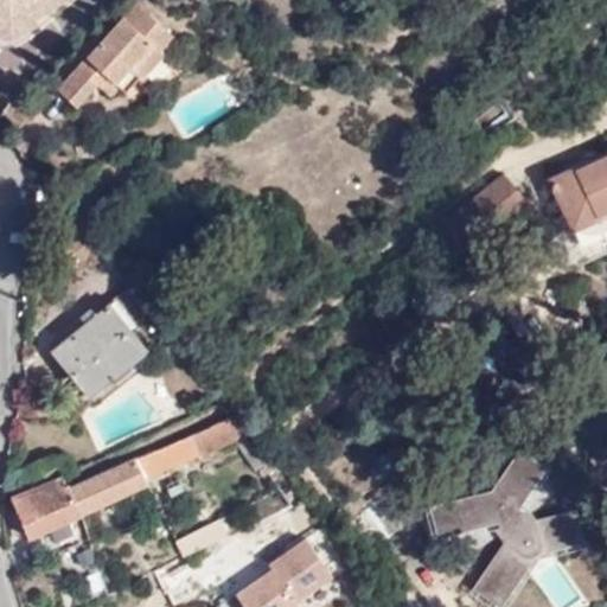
[(13,38),(0,34),(0,46),(14,51),(44,33),(43,29),(77,1),(75,0),(68,0),(37,19),(38,20),(36,21),(34,25),(13,38)]
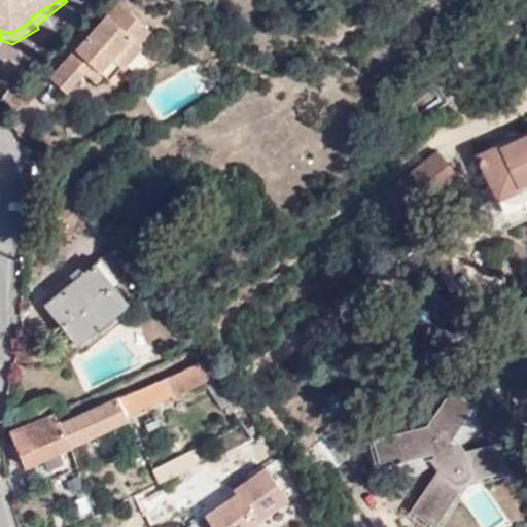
[(0,0),(0,30),(11,33),(30,22),(31,19),(33,18),(32,16),(59,0),(0,0)]
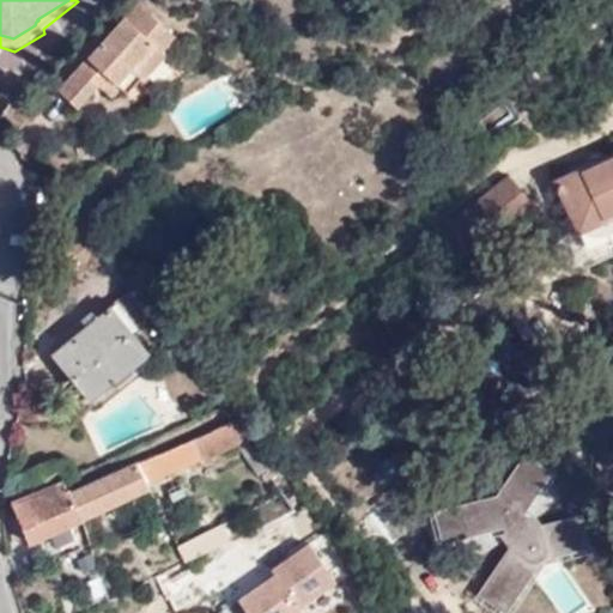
[(175,40),(138,4),(56,92),(78,111),(99,89),(113,101),(121,91),(127,95),(138,80),(143,83),(165,58),(162,54),(175,40)]
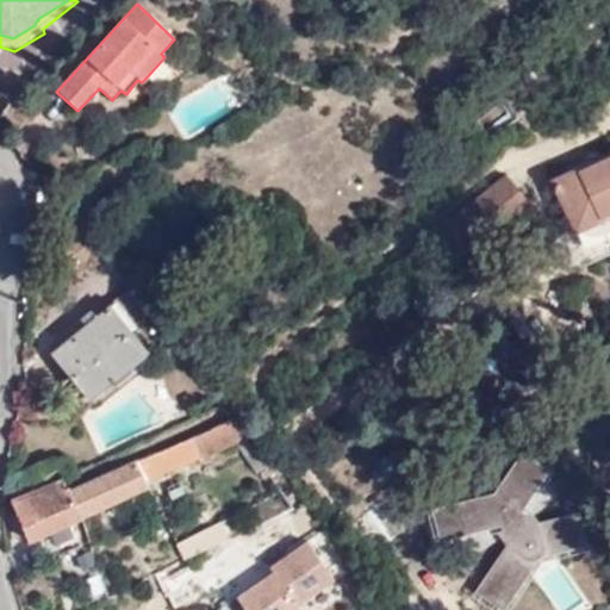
[(609,154),(549,182),(576,241),(559,248),(570,272),(609,251),(609,154)]
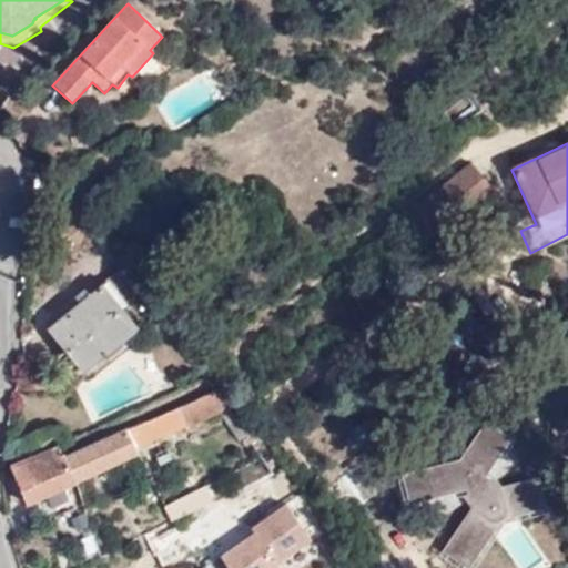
[(492,180),(477,162),(419,206),(435,224),(492,180)]
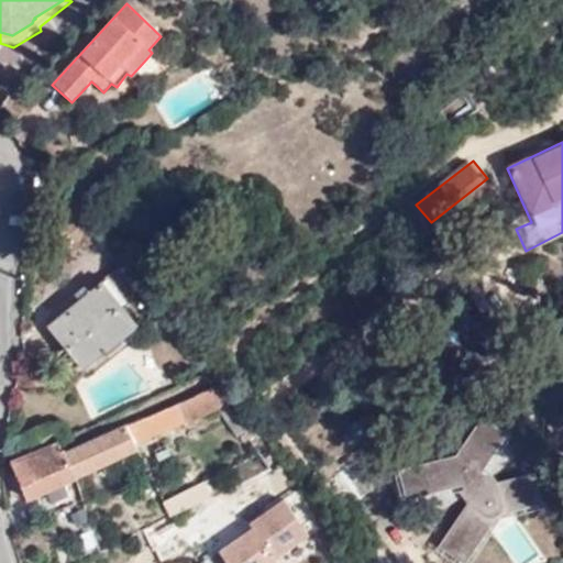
[(105,350),(135,324),(102,284),(52,324),(85,365),(105,350)]
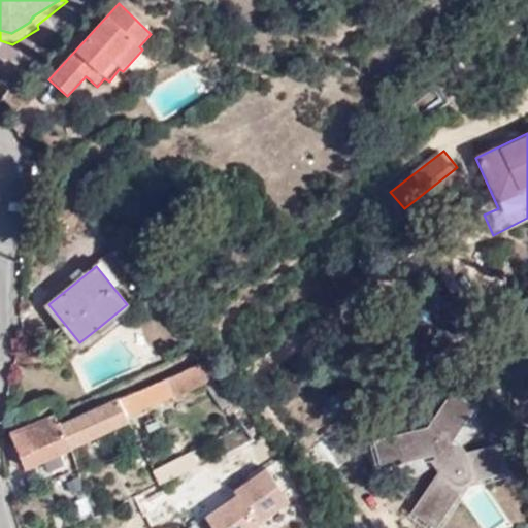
[(133,311),(127,304),(98,328),(103,335),(133,311)]
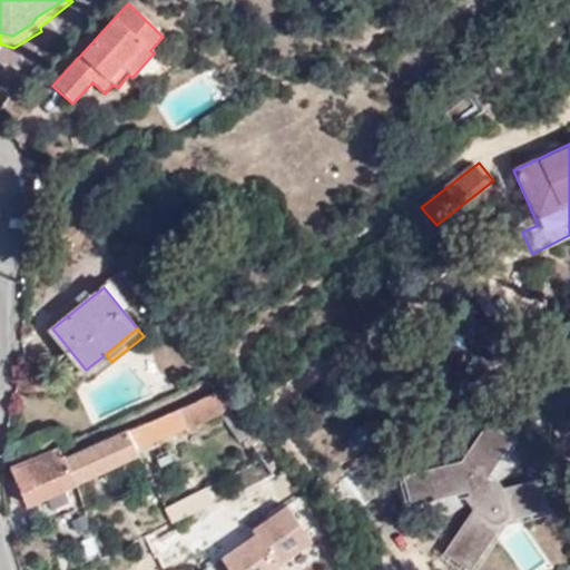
[(66,458),(77,485),(139,460),(137,450),(227,413),(220,395),(66,458)]
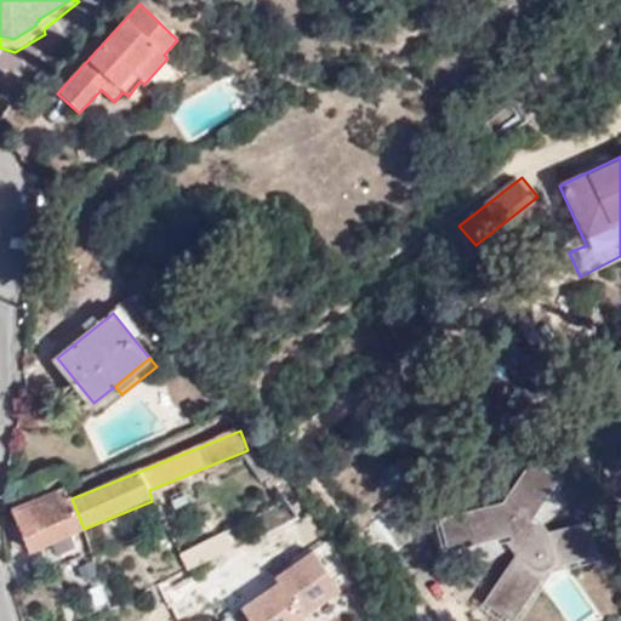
[(598,556),(591,522),(551,531),(540,519),(536,520),(533,519),(560,479),(533,460),(505,502),(439,519),(448,551),(510,535),(511,541),(506,542),(516,557),(485,603),(513,620),(543,574),(551,568),(559,564),(598,556)]
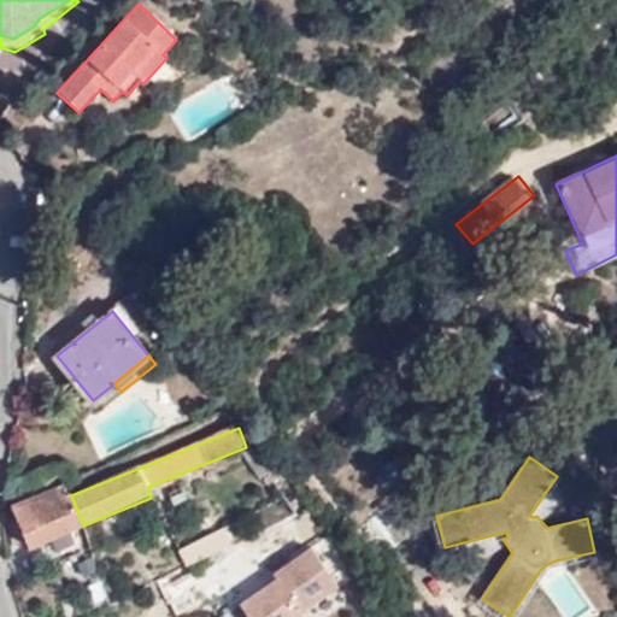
[(69,488),(68,486),(12,507),(28,548),(83,526),(71,495),(69,488)]
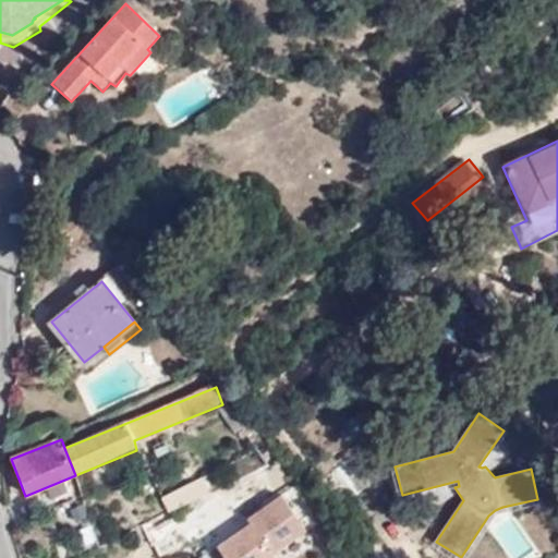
[(165,501),(169,512),(211,492),(205,480),(165,501)]
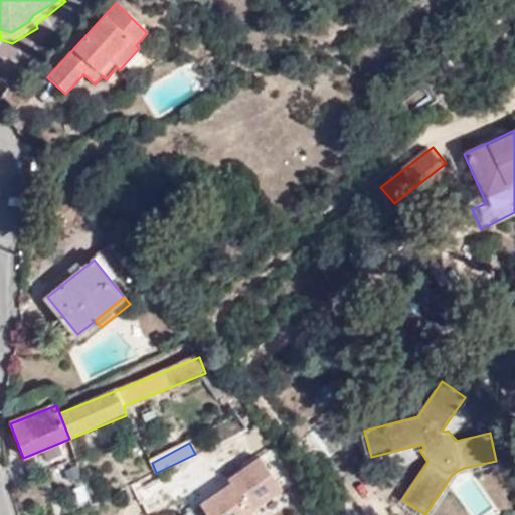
[(264,454),(196,494),(209,514),(246,514),(287,491),(264,454)]
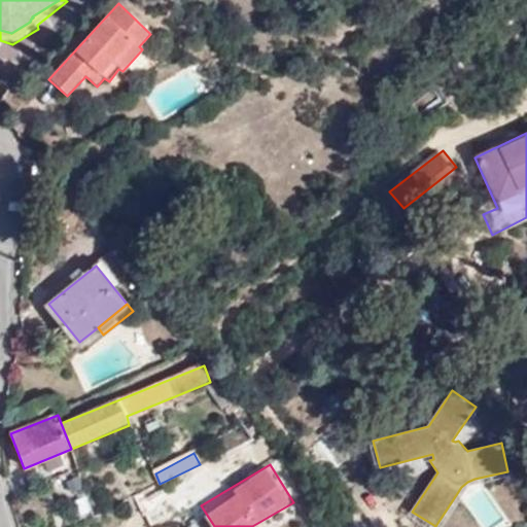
[(461,497),(482,526),(500,526),(508,522),(481,483),(461,497)]
